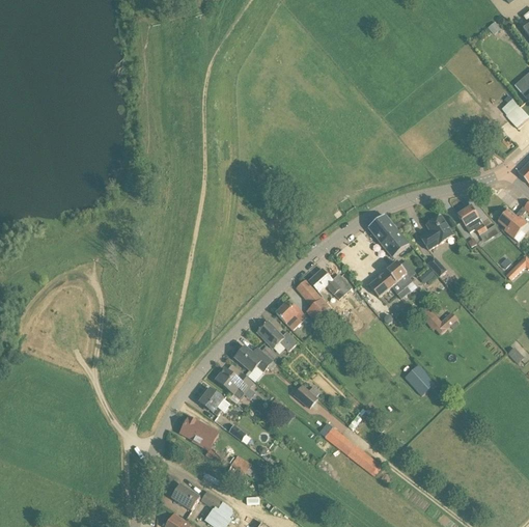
[(491,31),(497,25),(493,20),(486,25),(491,31)]
